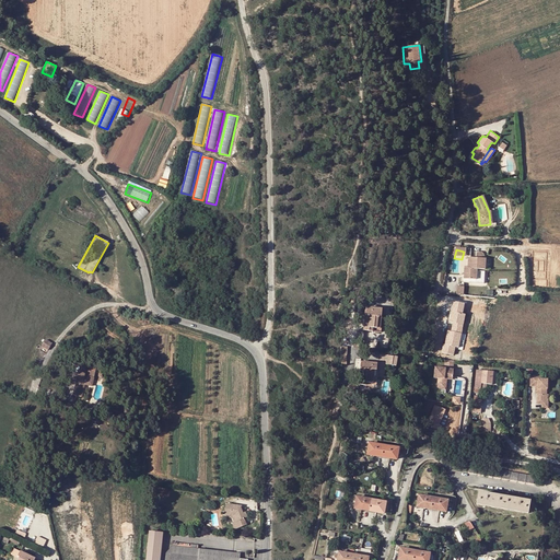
[(486,258),(486,255),(476,255),(475,268),(473,268),(471,279),(482,280),(483,269),(491,270),(492,258),(486,258)]
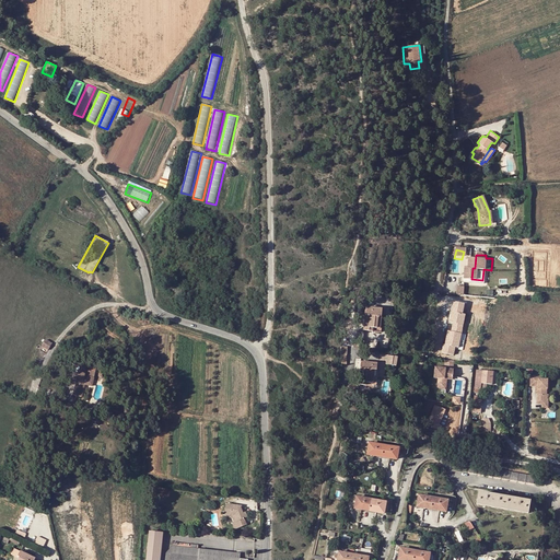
[(383,310),(366,307),(363,330),(380,331),(381,317),(383,318),(383,310)]
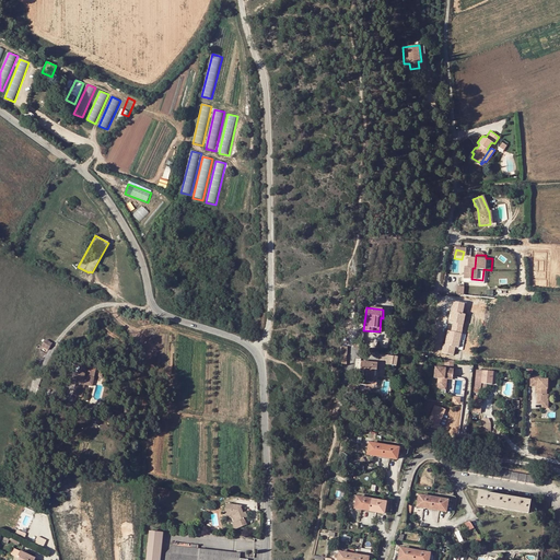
[(46,340),(42,347),(48,350),(53,343),(46,340)]
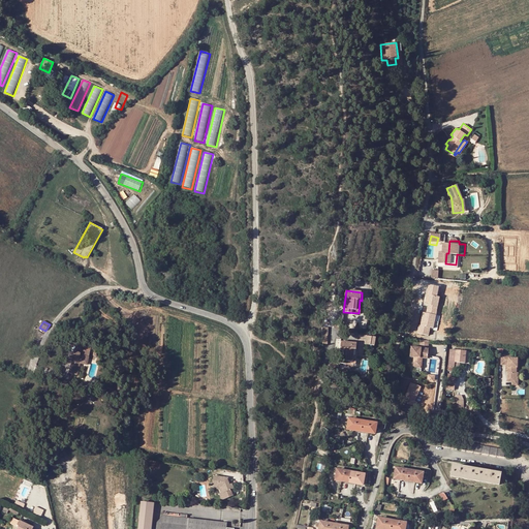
[(376,345),(378,337),(368,335),(366,343),(376,345)]
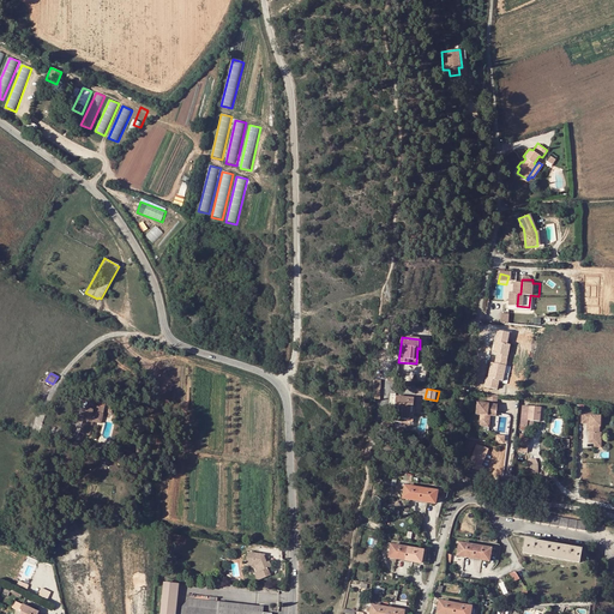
[(395,404),(396,404),(393,422),(401,422),(401,420),(411,421),(413,405),(415,405),(415,399),(395,397),(395,404)]
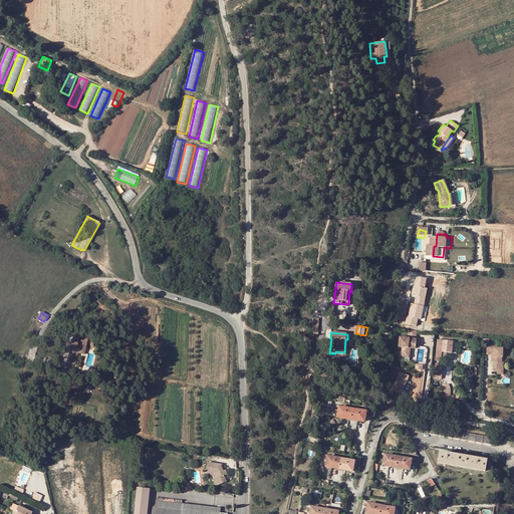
[(413,347),(414,338),(397,335),(396,345),(400,345),(399,355),(407,356),(408,346),(413,347)]
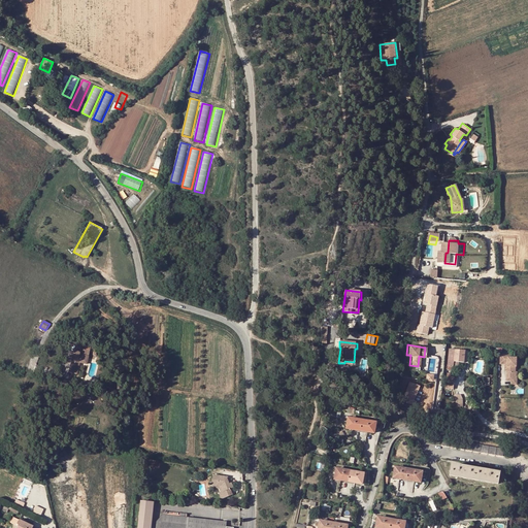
[(85,352),(75,350),(71,372),(79,373),(81,362),(90,364),(93,347),(87,345),(85,352)]
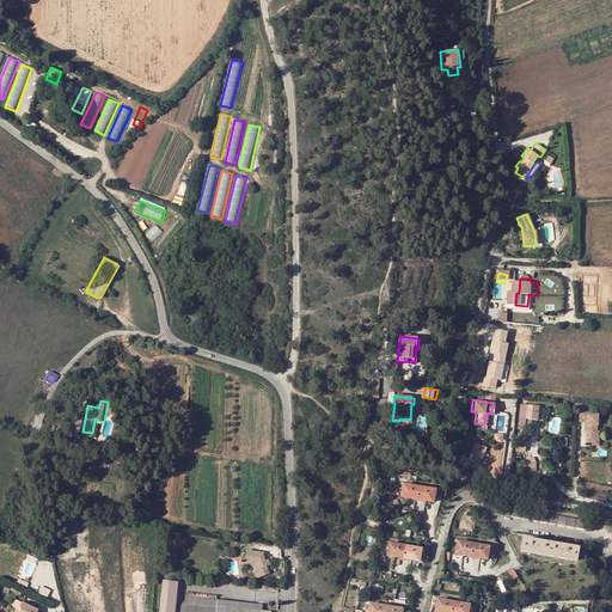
[(410,420),(399,418),(399,421),(410,422),(411,421),(414,404),(411,404),(410,420)]
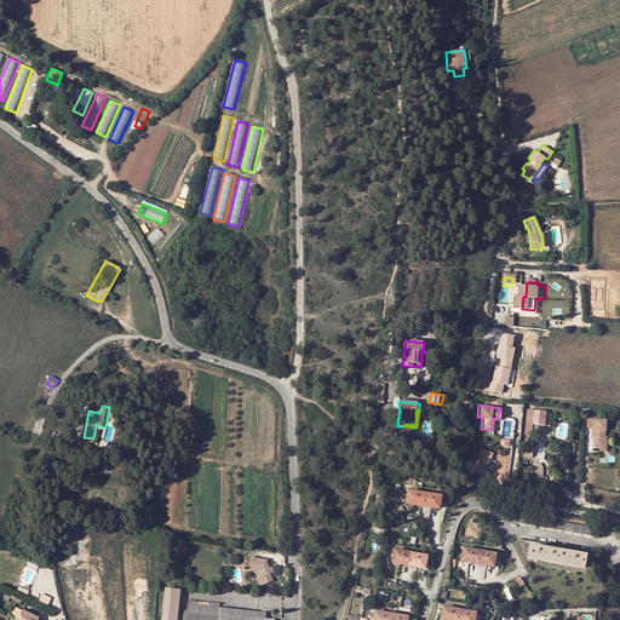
[(546,412),(527,409),(526,430),(529,430),(533,430),(533,425),(545,426),(546,412)]
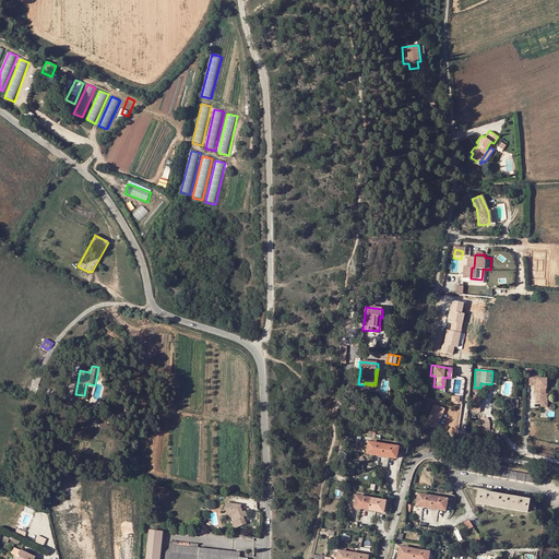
[(544,375),(528,375),(528,388),(534,388),(537,388),(536,396),(536,405),(543,405),(547,406),(548,396),(548,392),(549,392),(550,380),(544,380),(544,375)]
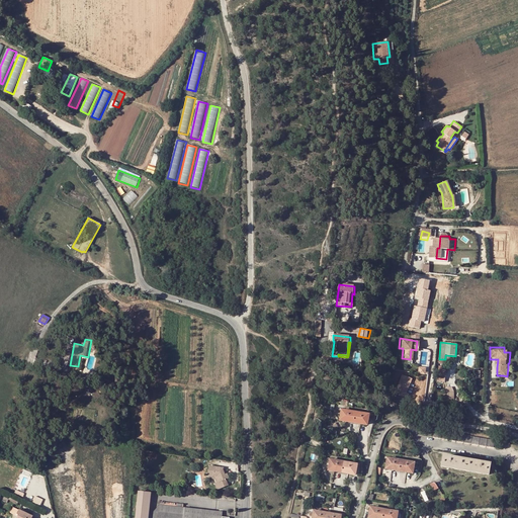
[(441,367),(442,359),(439,359),(438,370),(446,371),(446,367),(441,367)]
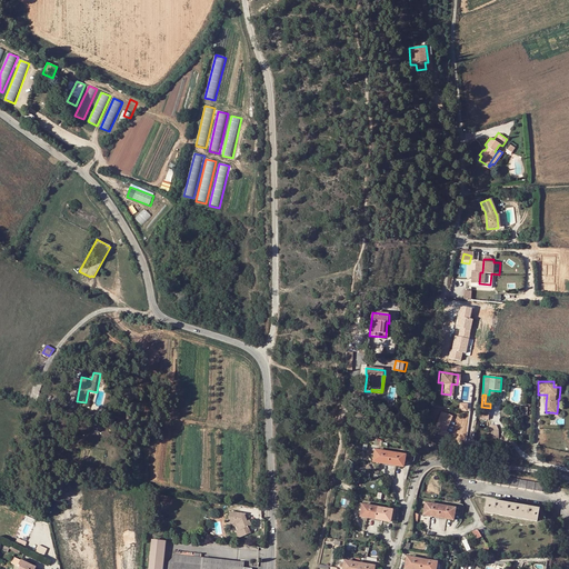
[(489,419),(490,408),(481,407),(480,418),(489,419)]
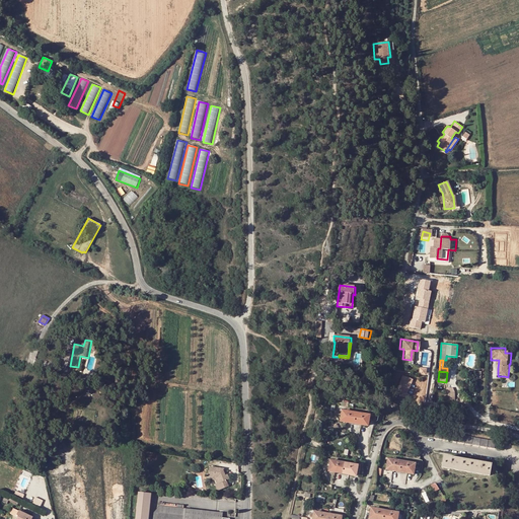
[(369,416),(343,411),(341,421),(347,422),(361,425),(367,426),(369,416)]
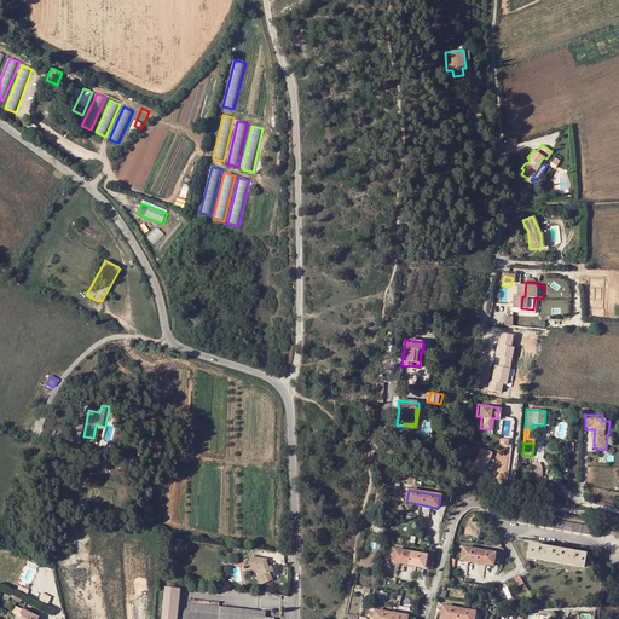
[(585,567),(586,555),(532,545),(530,557),(585,567)]
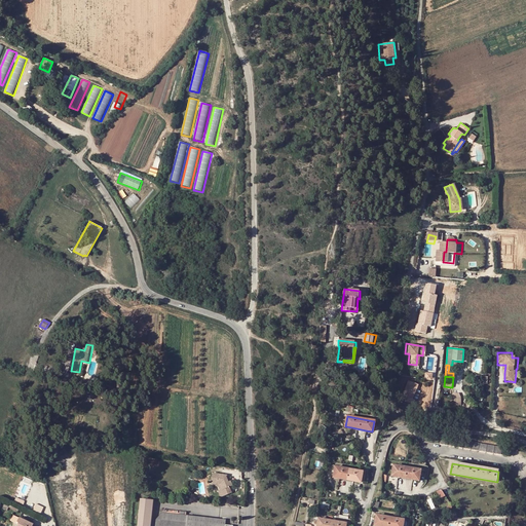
[(421,471),(395,465),(392,477),(399,478),(413,480),(419,481),(421,471)]
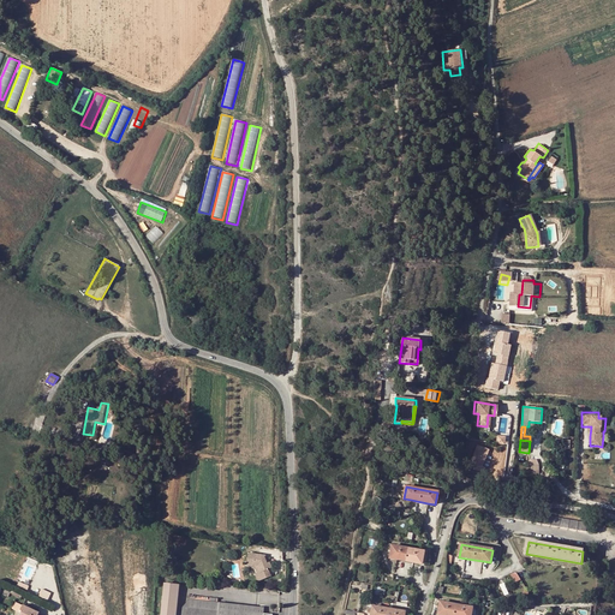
[(392,545),(389,559),(398,560),(413,563),(422,565),(424,551),(392,545)]
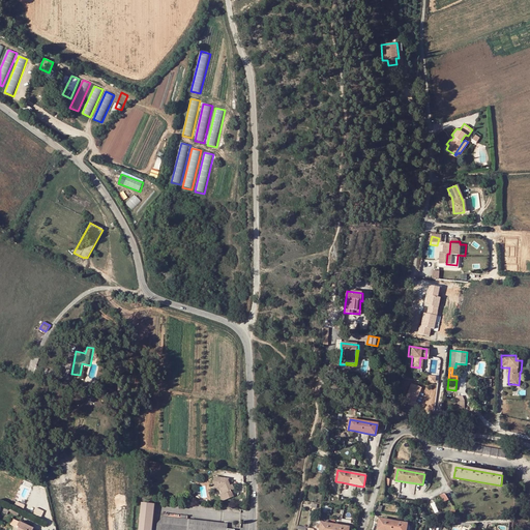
[(238,484),(235,478),(222,476),(219,487),(226,488),(226,487),(229,488),(231,492),(230,493),(232,499),(240,496),(238,490),(241,489),(239,483),(238,484)]
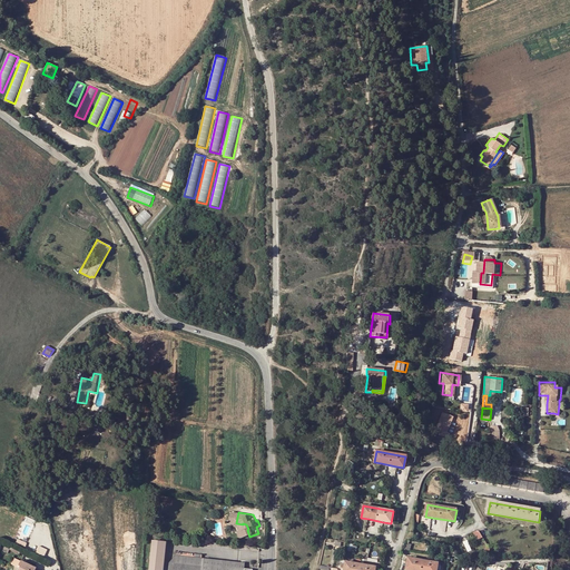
[(478,539),(483,537),(481,530),(474,532),(478,539)]
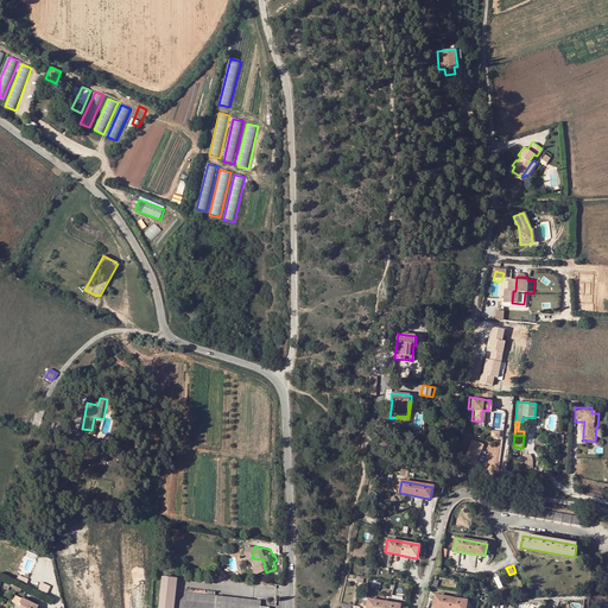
[(166,577),(162,577),(158,607),(173,607),(177,578),(166,577)]
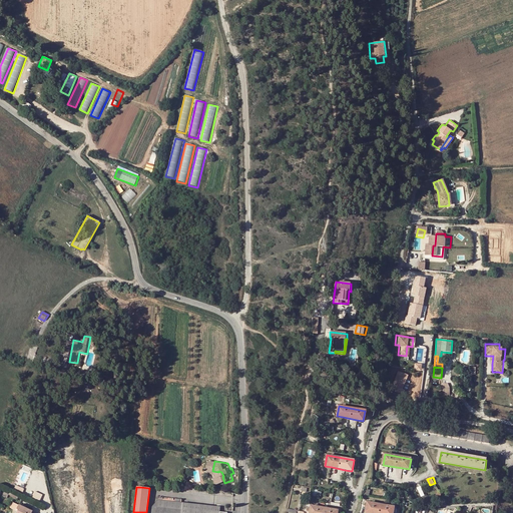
[(36,491),(33,497),(40,500),(43,494),(36,491)]
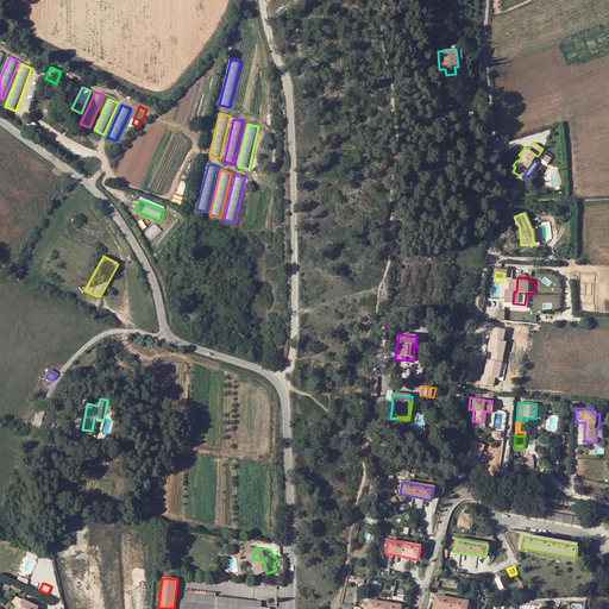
[(187,603),(217,607),(217,604),(252,608),(253,608),(255,602),(188,595),(187,603)]
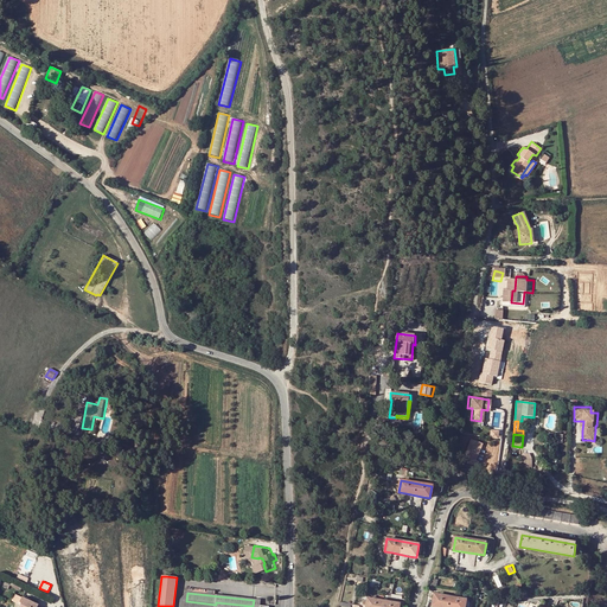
[(465,606),(467,600),(435,595),(433,606),(465,606)]
